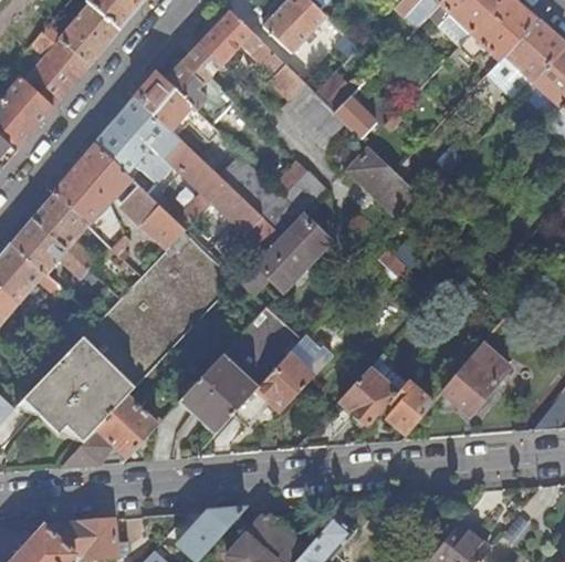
[(22,79),(52,105),(119,27),(90,0),(62,32),(48,20),(30,40),(44,53),(22,79)]
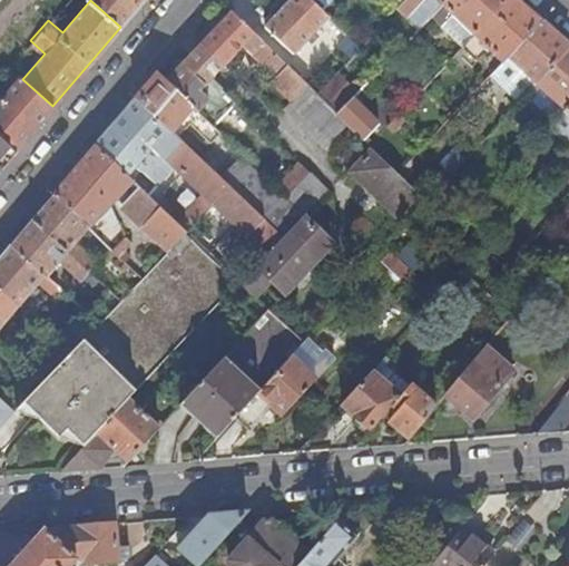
[(90,0),(120,27),(144,0),(90,0)]
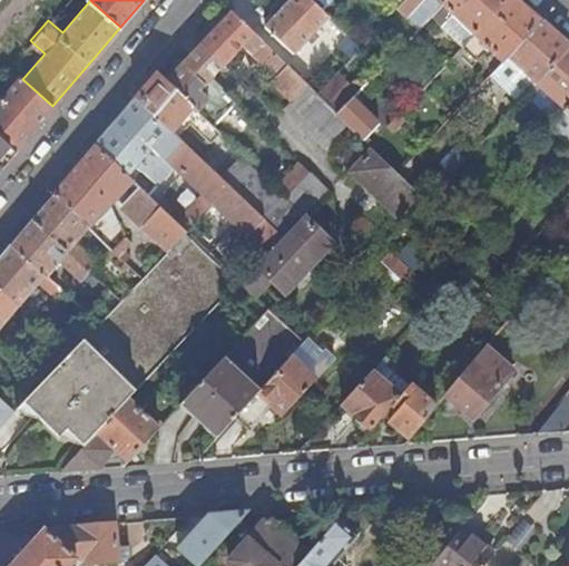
[(329,15),(313,0),(288,0),(265,26),(294,52),(329,15)]
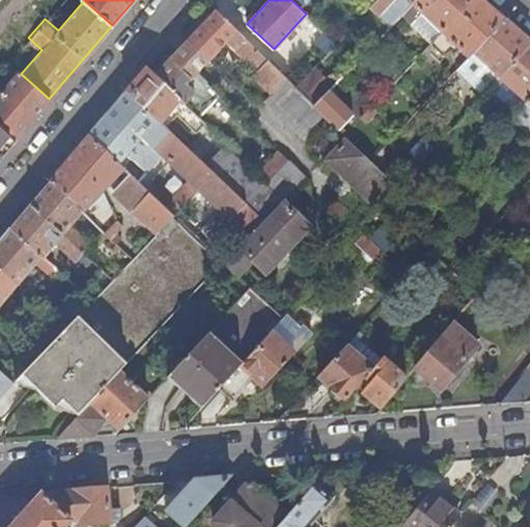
[(410,0),(412,2),(414,0),(375,0),(370,6),(378,15),(391,0),(410,0)]
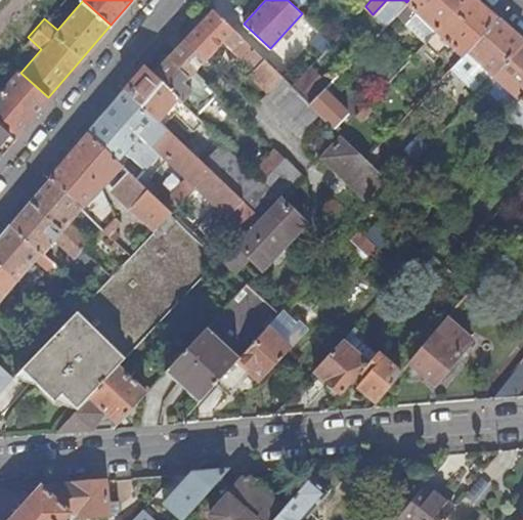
[(435,30),(463,0),(408,0),(406,2),(435,30)]
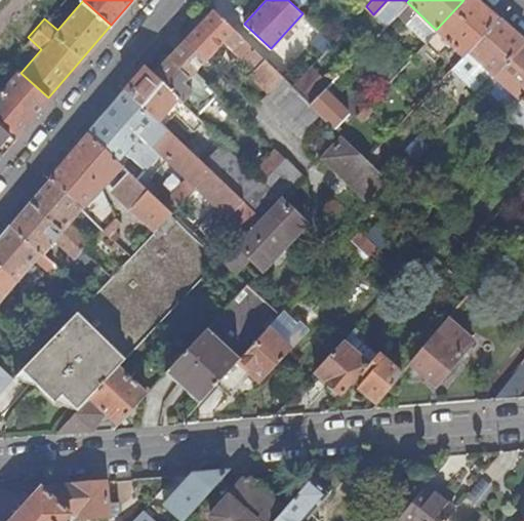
[(461,55),(497,16),(478,0),(464,0),(436,30),(440,34),(431,44),(439,52),(448,42),(461,55)]
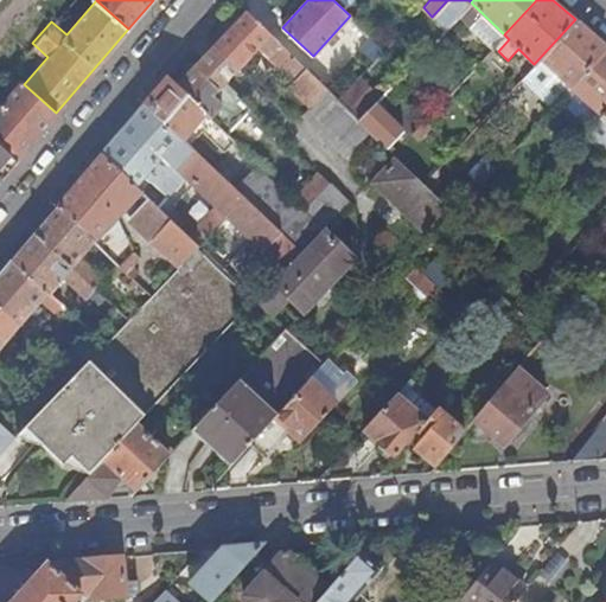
[(495,45),(504,34),(471,2),(459,14),(495,45)]
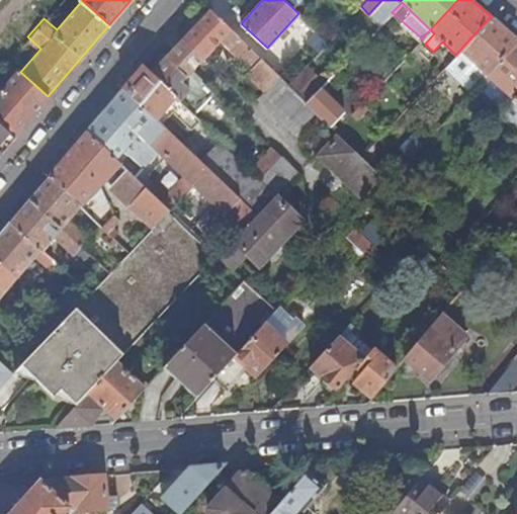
[(251,49),(210,10),(185,36),(183,38),(204,57),(207,54),(213,60),(227,47),(240,60),(251,49)]
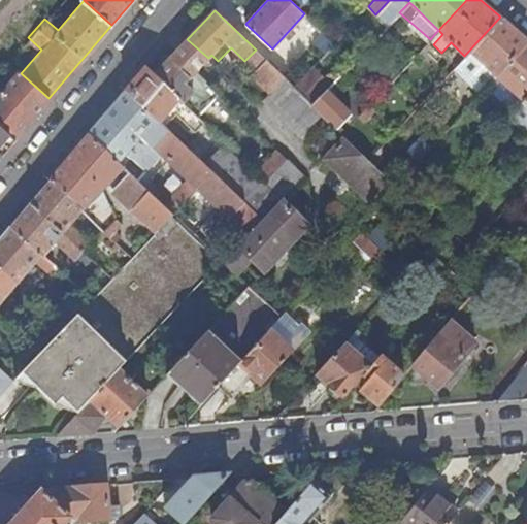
[(497,74),(526,40),(526,39),(500,17),(464,56),(460,61),(487,86),(497,74)]
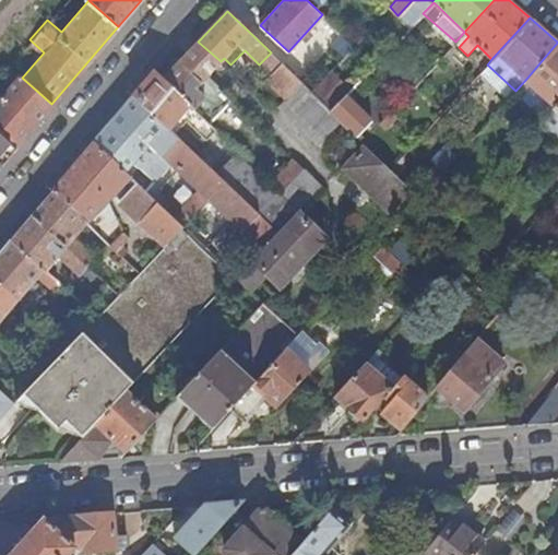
[(454,43),(459,47),(469,36),(464,32),(455,42),(454,43)]
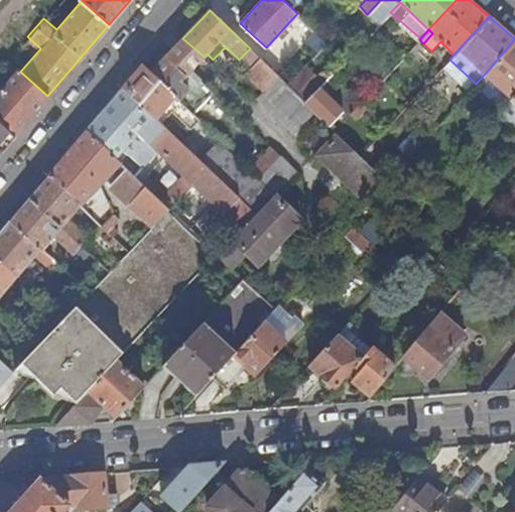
[(315,52),(327,41),(318,34),(308,45),(315,52)]
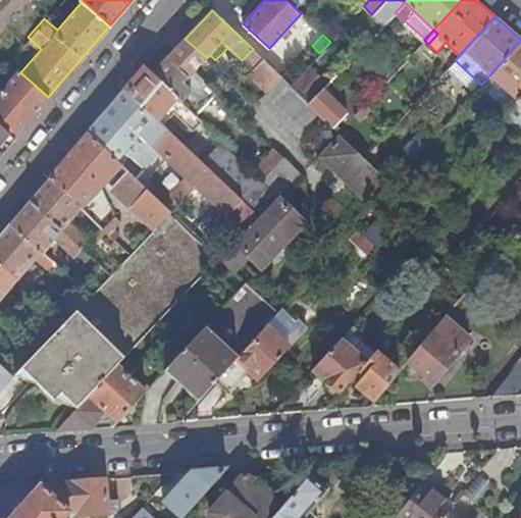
[(206,57),(185,39),(152,73),(195,114),(216,93),(203,81),(204,79),(195,69),(206,57)]
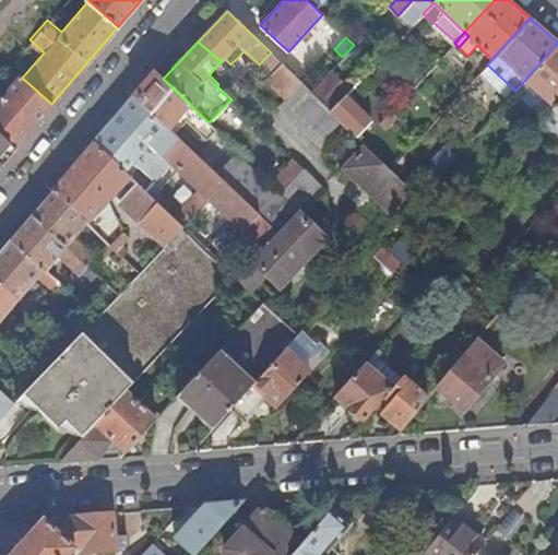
[(556,103),(557,101),(557,43),(526,79),(556,103)]
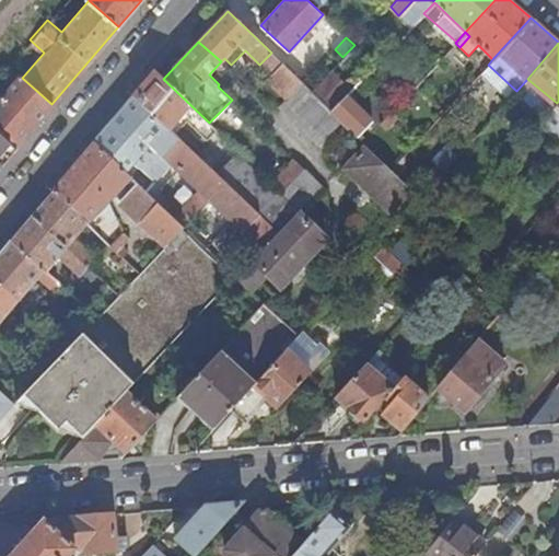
[(311,90),(271,53),(259,65),(271,76),(267,81),(287,99),(280,107),(294,122),(317,97),(311,90)]
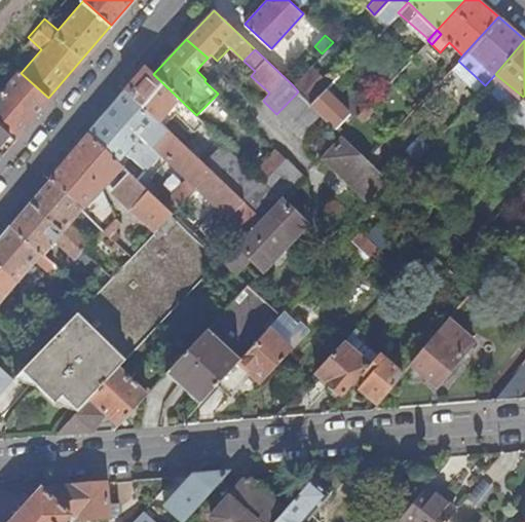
[(0,88),(1,89),(32,117),(48,98),(21,73),(7,61),(3,66),(13,74),(7,81),(0,74),(0,88)]
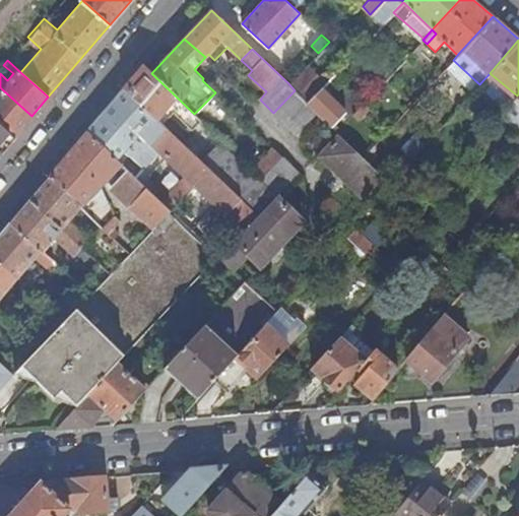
[(381,69),(388,76),(393,71),(386,63),(381,69)]
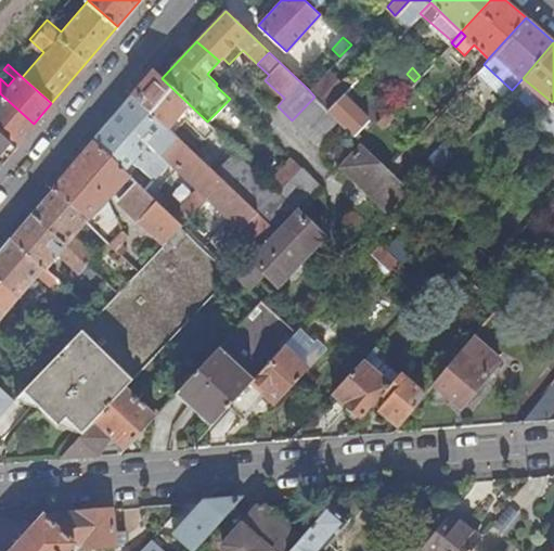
[(162,78),(153,68),(132,92),(167,126),(179,114),(204,137),(213,127),(207,122),(162,78)]
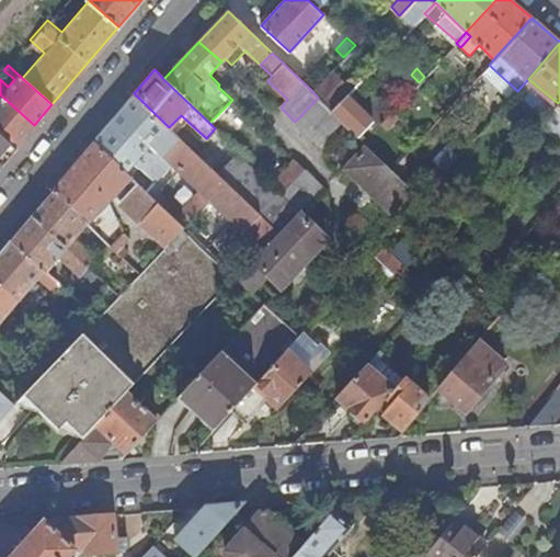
[(547,115),(558,103),(528,79),(517,91),(520,92),(547,115)]
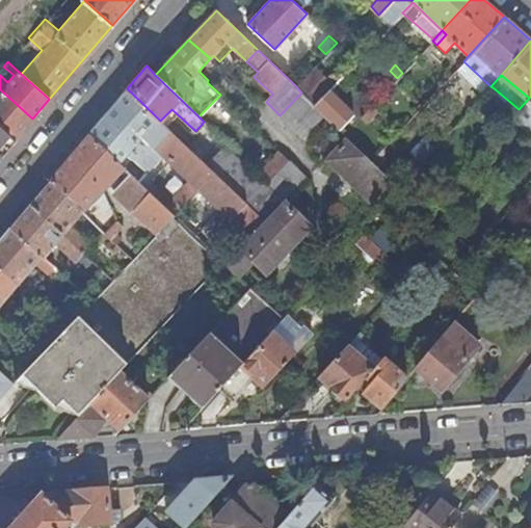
[(160,121),(127,88),(88,134),(121,165),(129,156),(148,173),(163,154),(189,179),(173,198),(181,206),(198,188),(248,236),(264,219),(208,166),(160,121)]
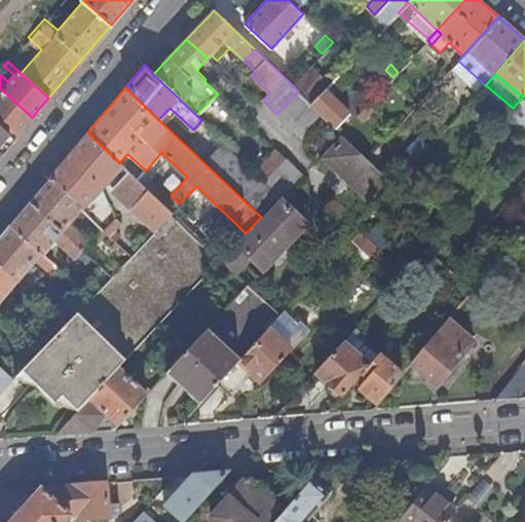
[(349,111),(326,87),(310,104),(320,113),(334,126),(349,111)]
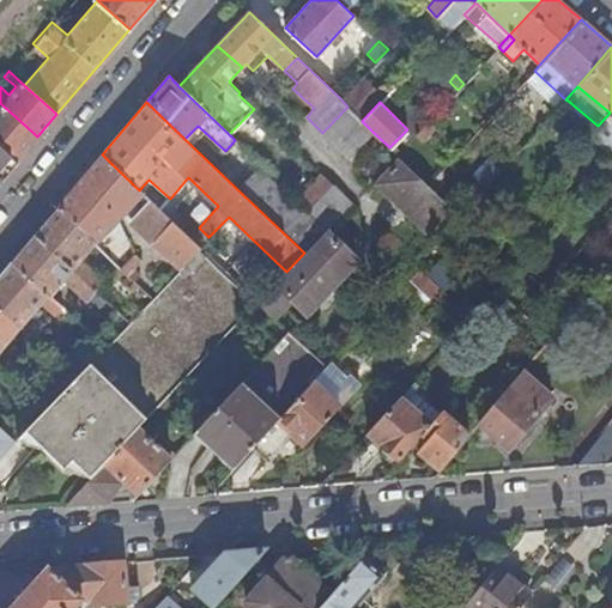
[(0,144),(18,159),(37,137),(1,104),(0,105),(0,144)]
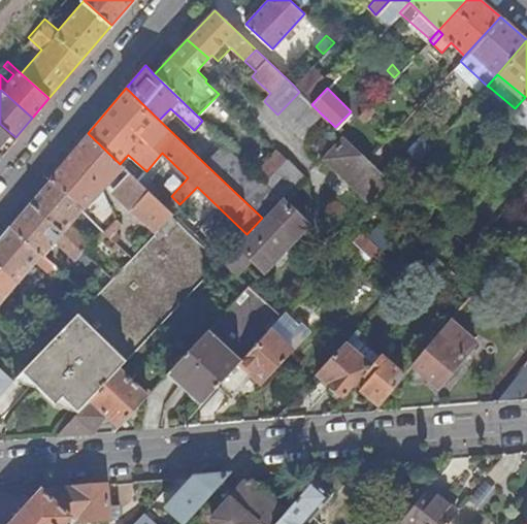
[(321,113),(311,104),(299,92),(277,115),(300,136),(321,113)]
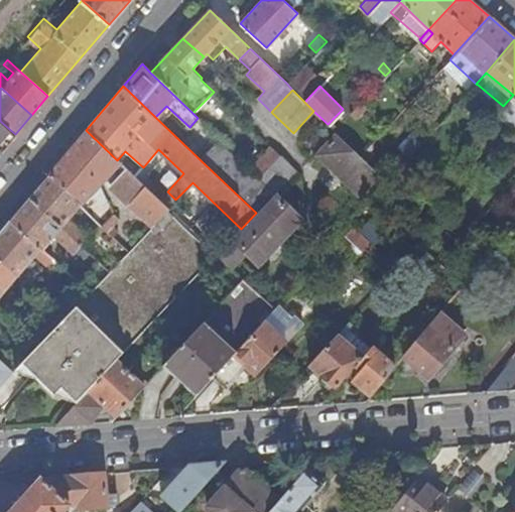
[(514,93),(513,95),(503,106),(507,110),(514,117),(514,93)]
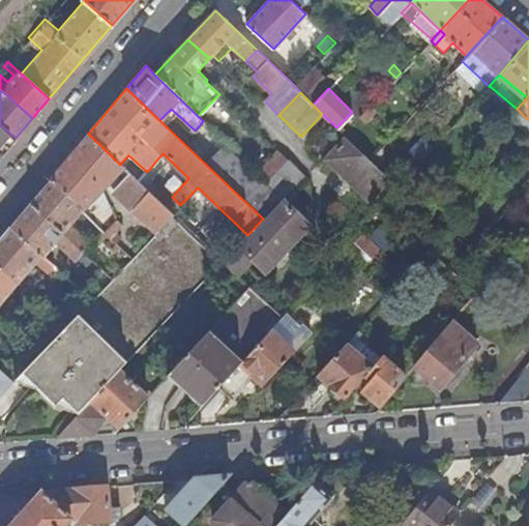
[(0,156),(16,138),(0,124),(0,156)]
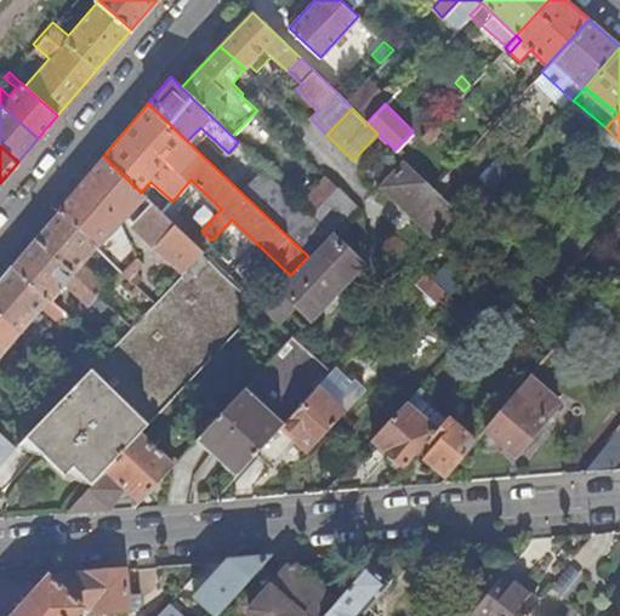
[(141,193),(103,157),(57,210),(95,246),(97,243),(107,229),(123,241),(126,238),(118,218),(141,193)]
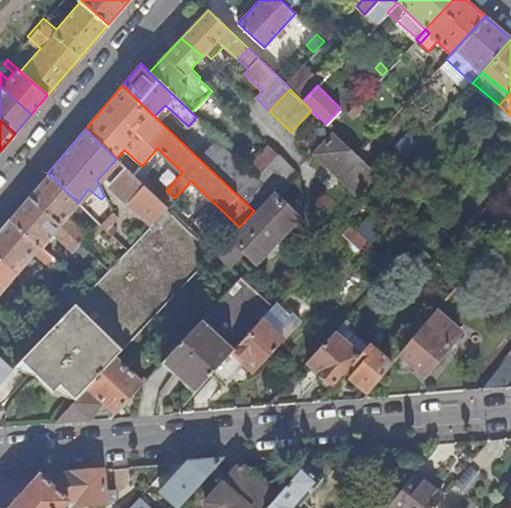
[(355,191),(375,171),(357,154),(333,132),(314,152),(355,191)]
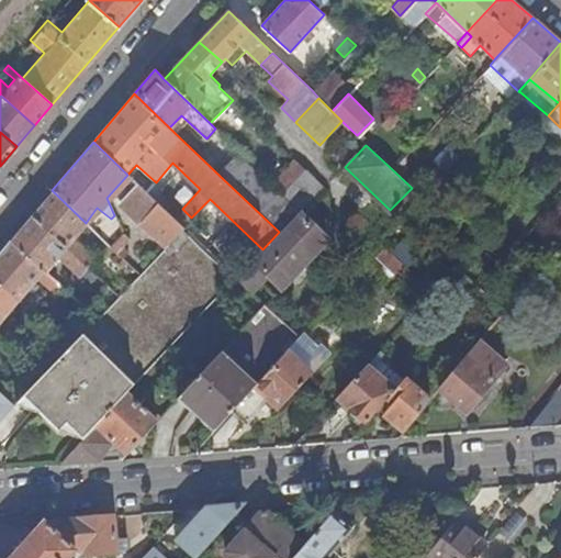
[(242,153),(220,176),(279,232),(300,210),(272,183),(242,153)]
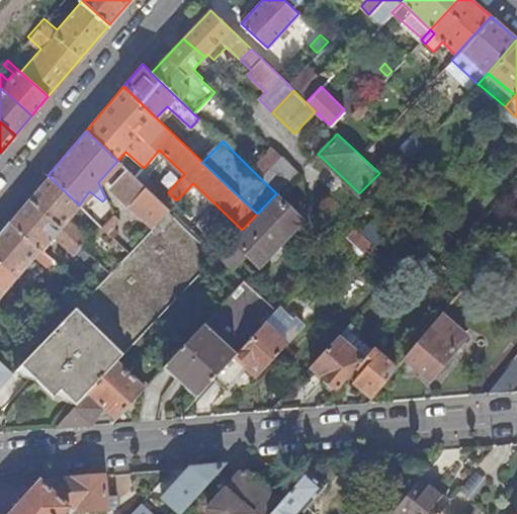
[(251,169),(276,193),(297,171),(271,146),(251,169)]
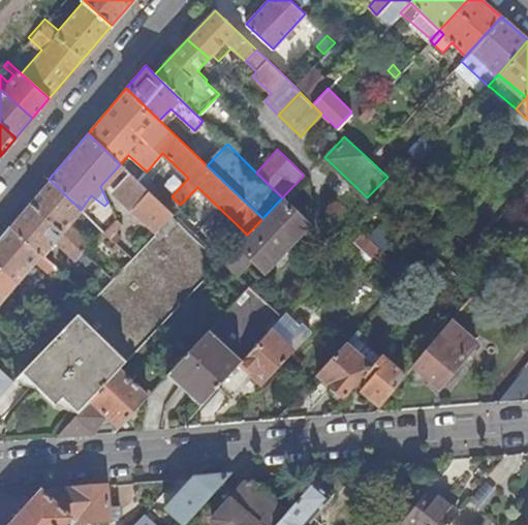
[(173,214),(128,172),(113,187),(157,230),(173,214)]
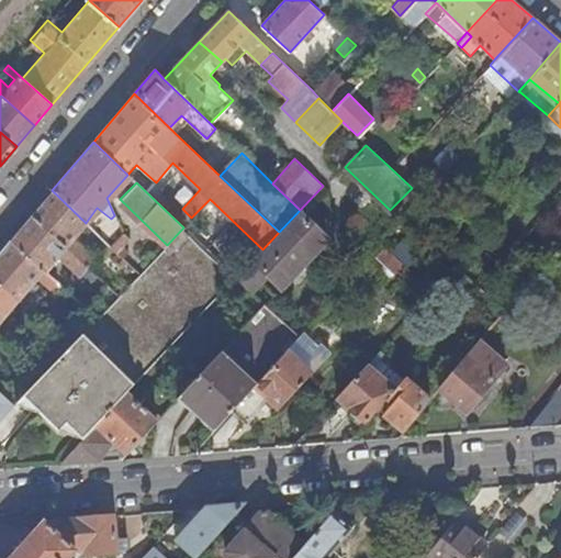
[(86,223),(52,190),(32,214),(74,254),(87,267),(94,257),(74,237),(86,223)]
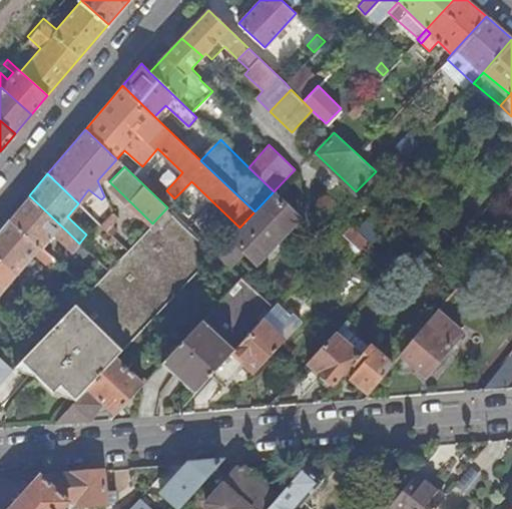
[(239,227),(214,253),(227,266),(241,249),(256,262),(300,215),(274,191),(254,211),(239,227)]
